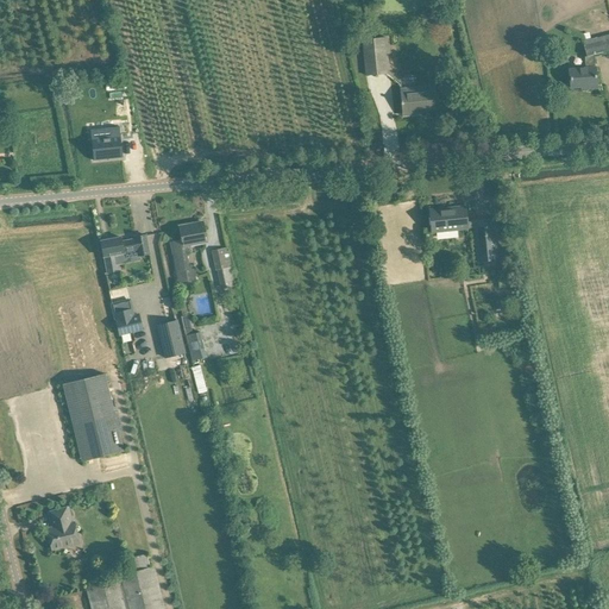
[(346,41),(356,37),(352,27),(344,31),(346,41)]
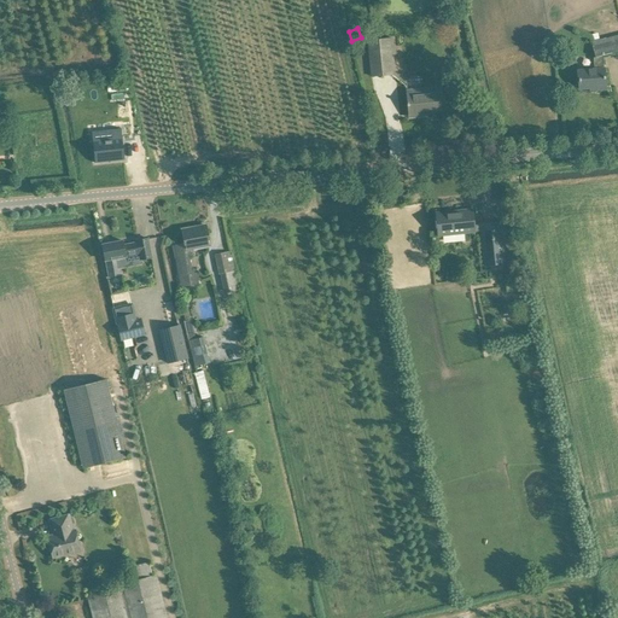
[(617,51),(617,34),(592,41),(595,57),(593,58),(594,69),(577,71),(579,88),(596,87),(596,89),(606,89),(604,69),(602,56),(617,51)]
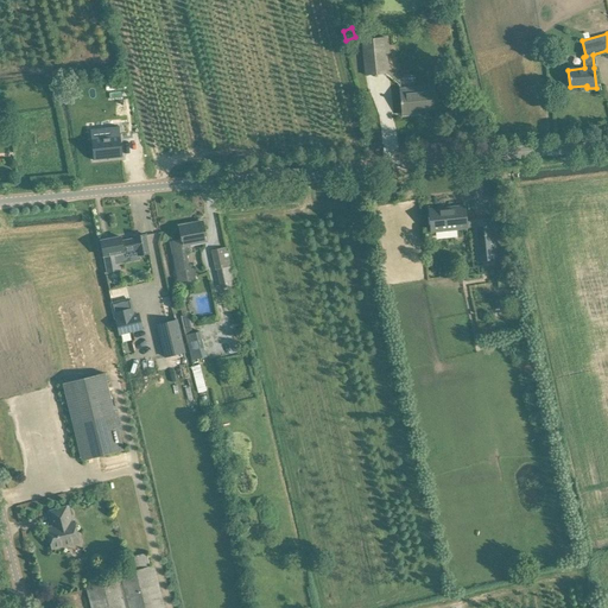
[(387,54),(386,38),(363,40),(366,76),(386,74),(385,54),(387,54)]
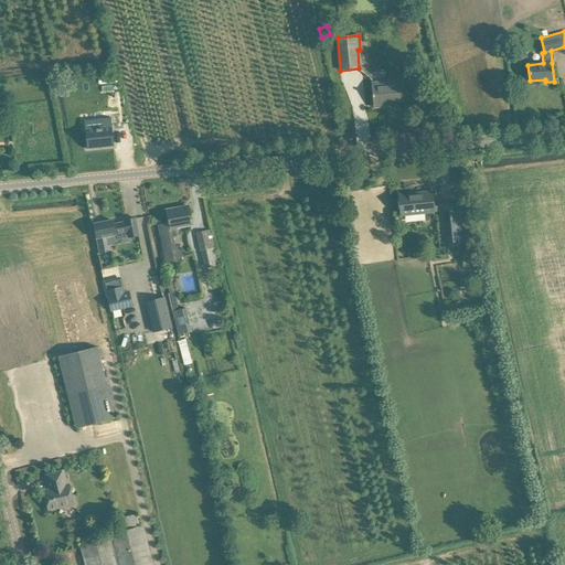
[(406,102),(405,91),(405,80),(372,83),(373,94),(372,94),(372,96),(373,96),(373,102),(390,100),(390,103),(406,102)]
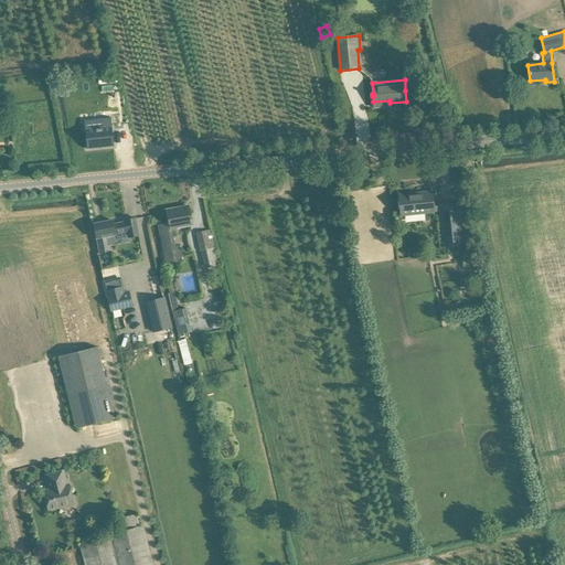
[(104,126),(85,128),(87,149),(114,146),(110,118),(104,118),(104,126)]
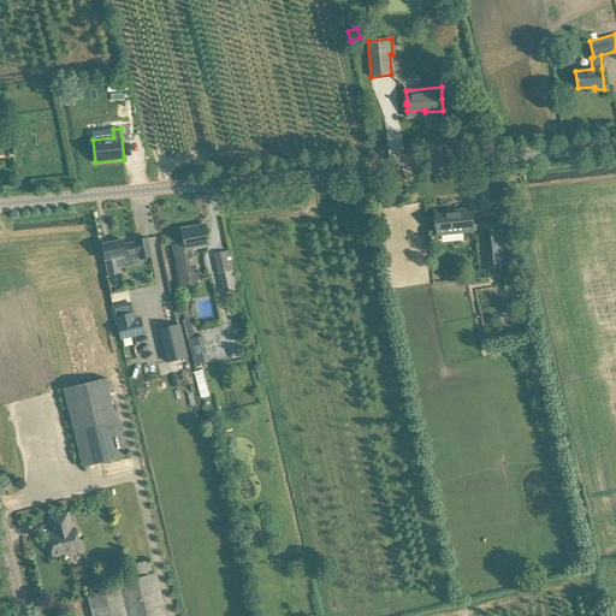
[(498,221),(472,224),(471,209),(456,211),(456,213),(445,214),(445,212),(434,213),(436,215),(437,235),(442,234),(442,242),(463,240),(463,232),(480,231),(483,264),(502,262),(499,234),(498,221)]
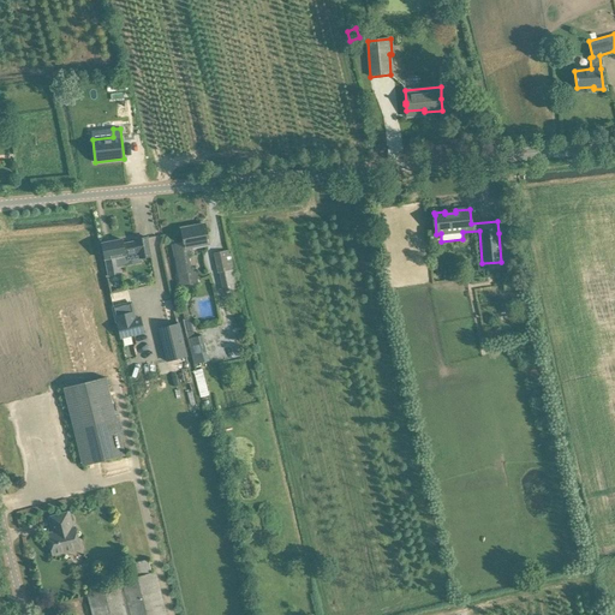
[(173,244),(175,256),(178,275),(179,286),(197,282),(196,270),(191,270),(189,254),(192,252),(192,248),(209,244),(207,236),(204,225),(195,226),(196,227),(192,227),(181,228),(184,243),(173,244)]
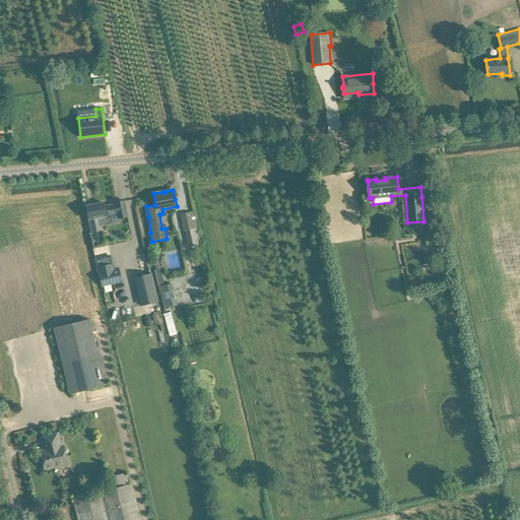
[(128,216),(126,210),(125,201),(115,202),(116,204),(104,206),(104,202),(86,205),(87,215),(88,219),(91,234),(101,232),(101,230),(100,225),(120,222),(119,218),(128,216)]
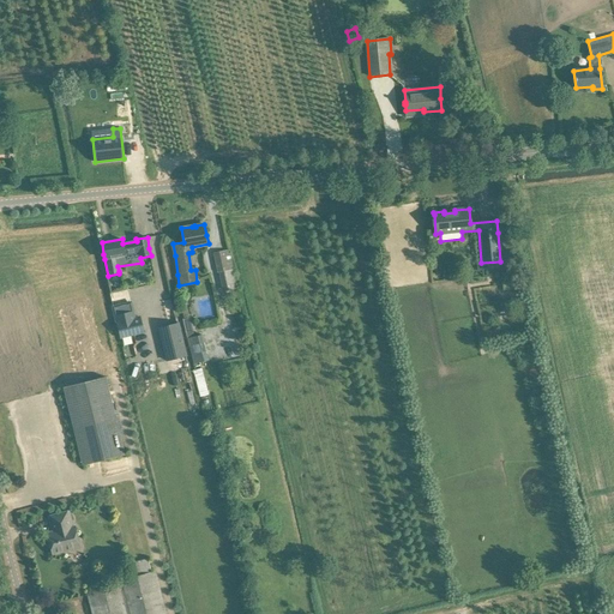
[(236,290),(233,269),(228,250),(214,253),(218,274),(220,272),(223,293),(236,290)]
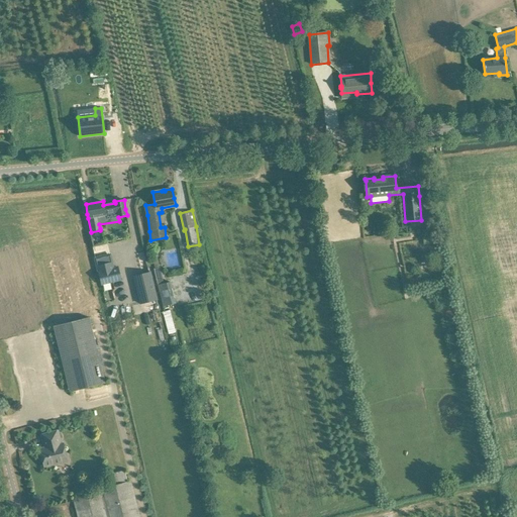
[(110,254),(95,259),(99,272),(102,284),(121,280),(118,267),(113,268),(110,254)]
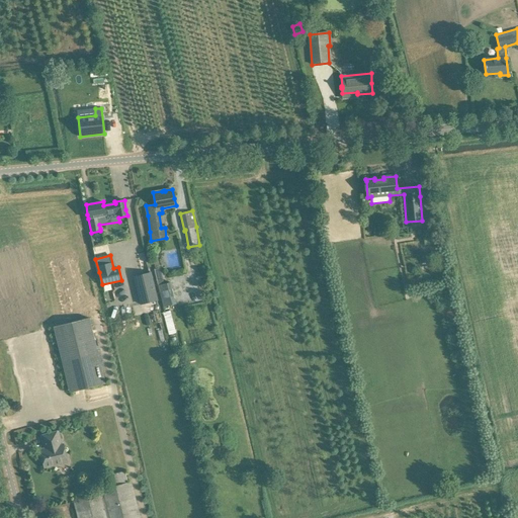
[(57,259),(69,316),(87,312),(75,256),(57,259)]
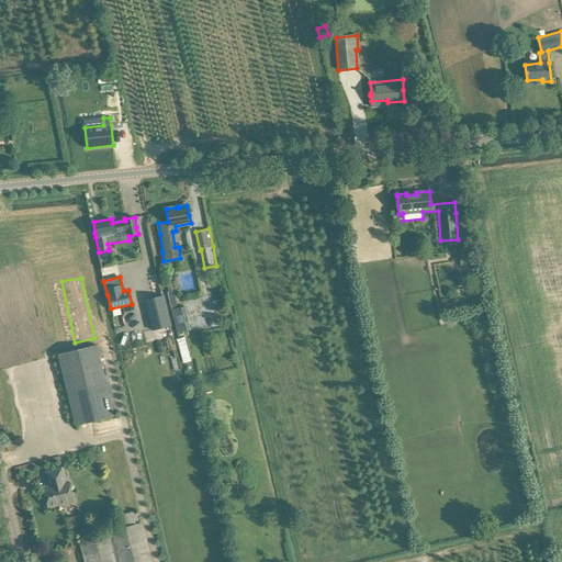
[(168,292),(167,292),(169,299),(176,328),(190,325),(186,307),(178,308),(176,298),(173,291),(172,291),(168,292)]
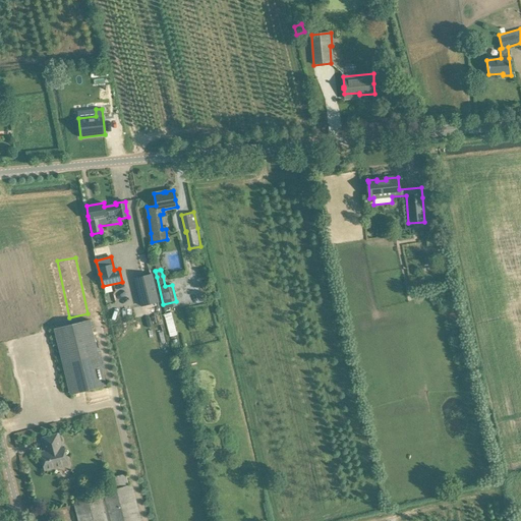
[(159,302),(152,274),(133,278),(140,306),(159,302)]
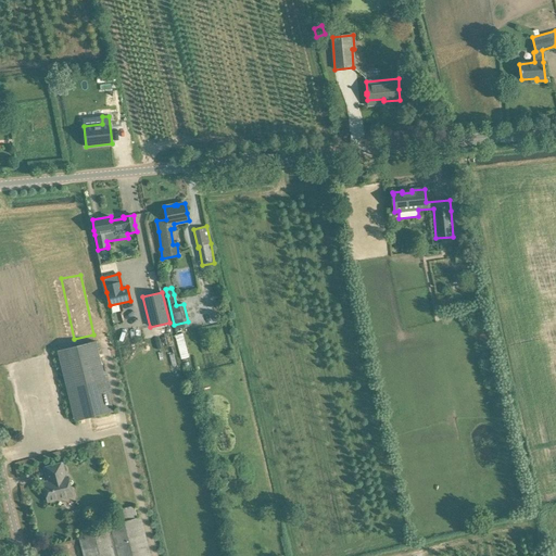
[(181,359),(189,357),(182,333),(175,335),(181,359)]
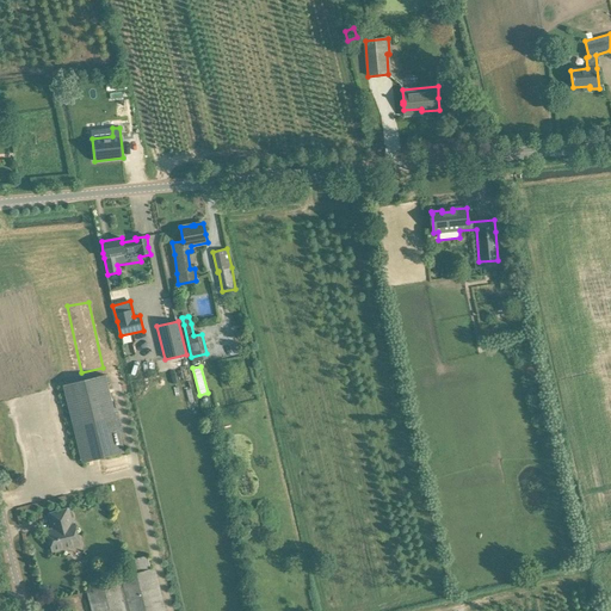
[(82,463),(124,452),(105,375),(63,386),(82,463)]
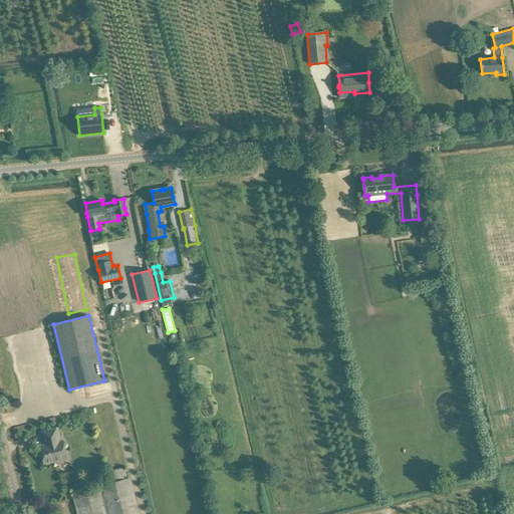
[(44,464),(53,462),(67,458),(62,441),(60,441),(57,428),(50,430),(40,432),(43,442),(44,446),(39,447),(44,464)]
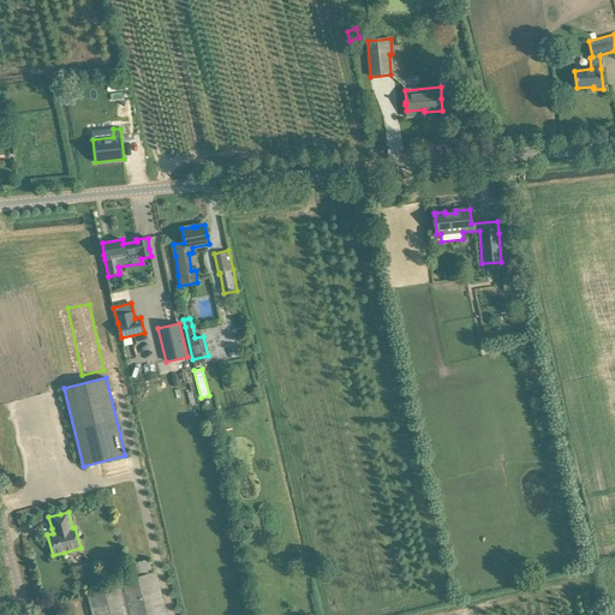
[(120,566),(124,581),(119,583),(120,587),(88,596),(93,614),(165,614),(155,573),(151,574),(148,559),(120,566)]
